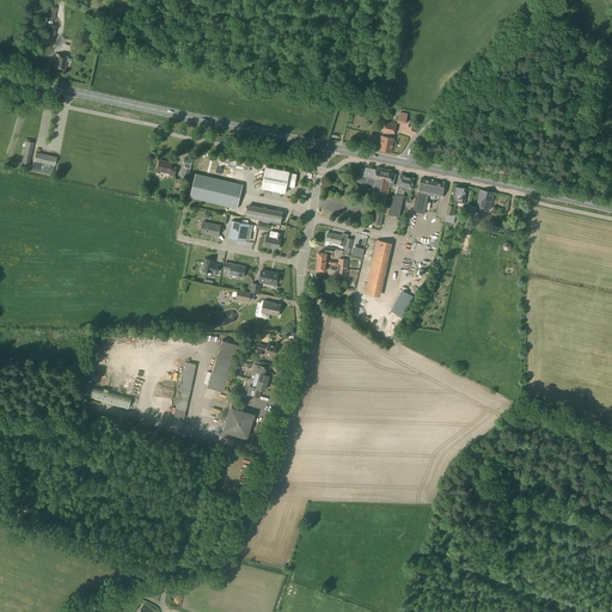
[(53,43),(56,26),(43,24),(40,41),(53,43)]
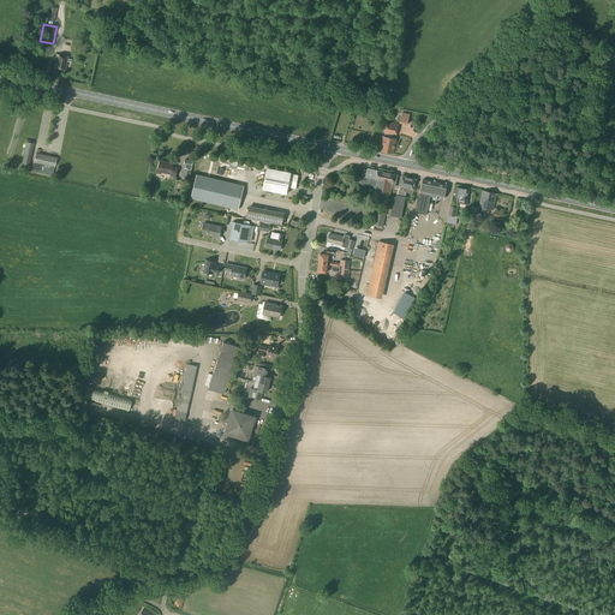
[(66,70),(69,58),(57,54),(53,67),(66,70)]
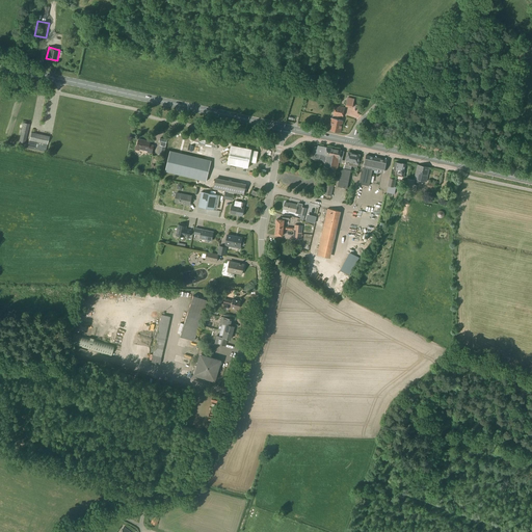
[(343,118),(345,107),(335,106),(333,116),(343,118)]
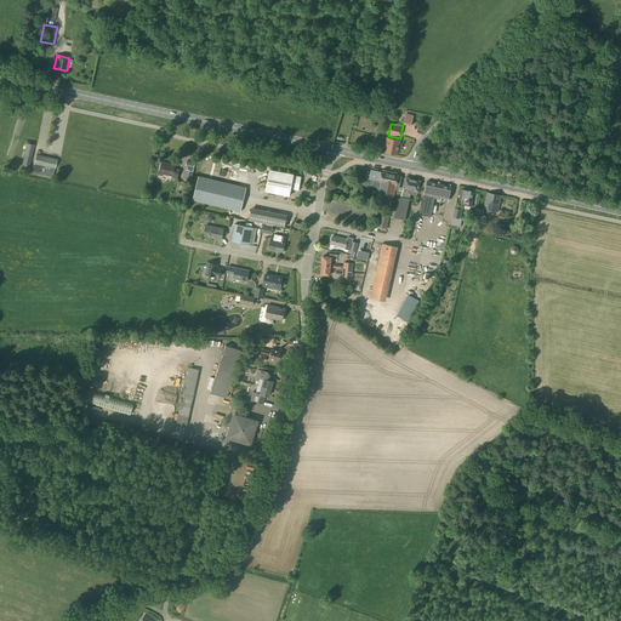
[(397,154),(400,141),(387,138),(385,147),(386,147),(386,152),(397,154)]
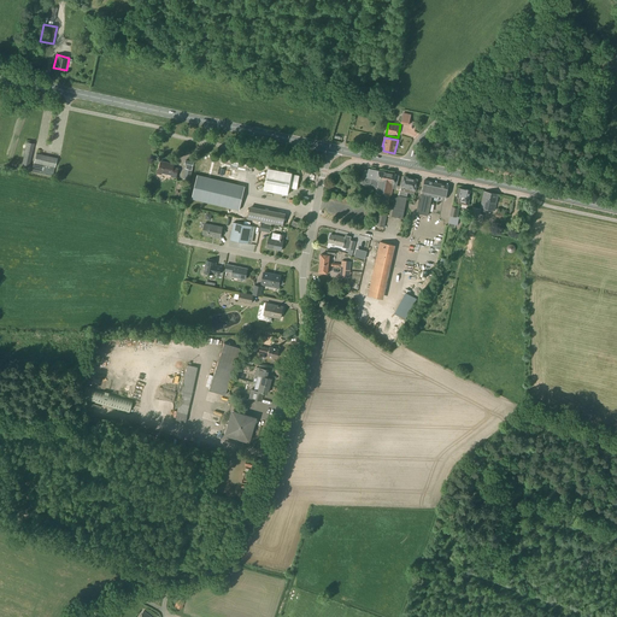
[(29,168),(34,144),(27,142),(22,166),(29,168)]
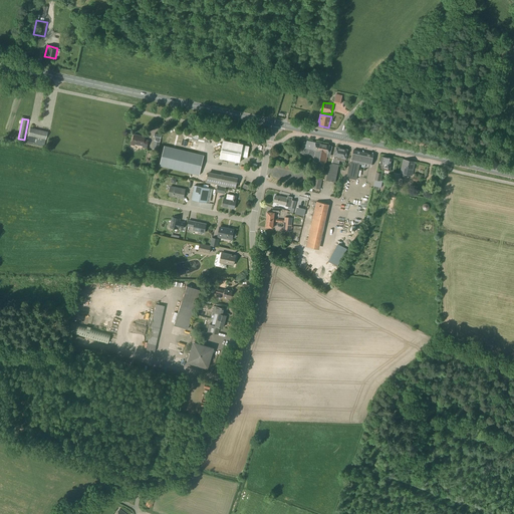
[(30,129),(27,129),(25,134),(29,134),(29,135),(28,135),(26,144),(43,147),(46,134),(35,132),(35,130),(30,129)]
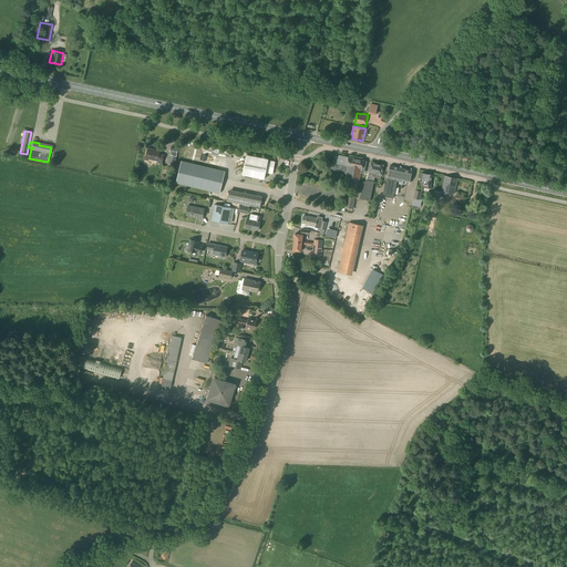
[(162,164),(164,155),(160,154),(160,152),(154,151),(154,150),(147,148),(146,156),(150,157),(150,160),(157,161),(157,163),(162,164)]
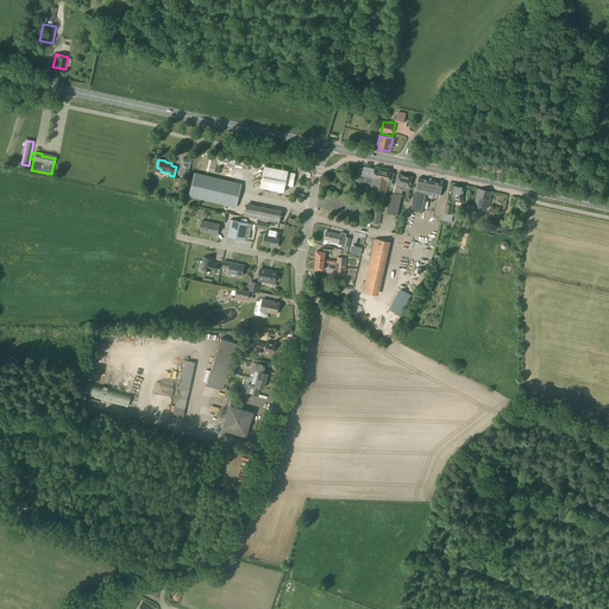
[(293,187),(295,174),(288,173),(288,171),(265,167),(261,188),(284,193),(286,186),(293,187)]
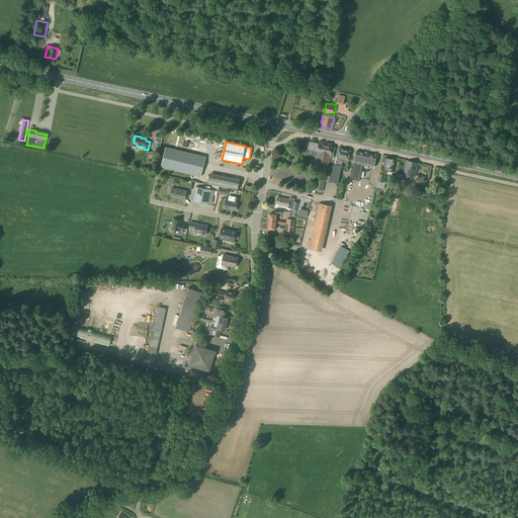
[(335,148),(310,142),(310,144),(308,144),(307,144),(307,146),(306,147),(304,154),(305,155),(310,156),(311,155),(315,156),(316,158),(317,158),(316,163),(329,165),(330,158),(332,159),(335,148)]
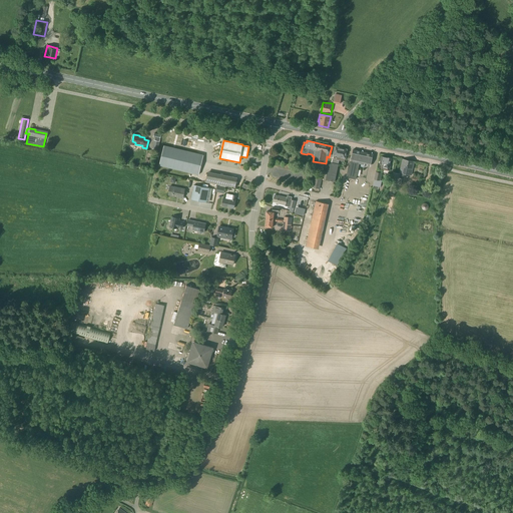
[(198,175),(203,154),(164,145),(159,165),(198,175)]
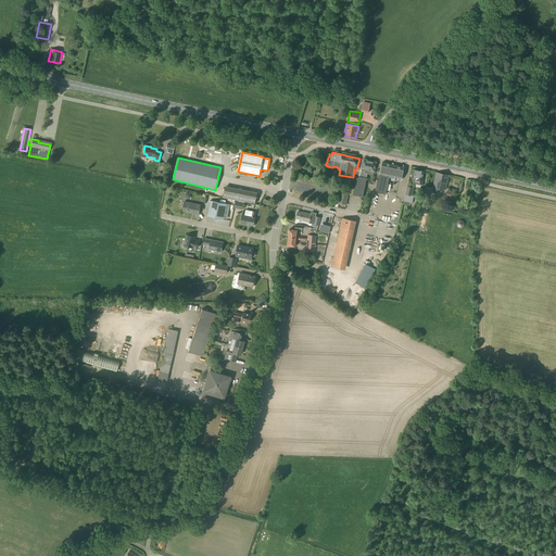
[(362,168),(361,173),(359,176),(356,179),(353,196),(363,198),(367,178),(367,174),(374,175),(374,172),(376,162),(364,159),(362,168)]
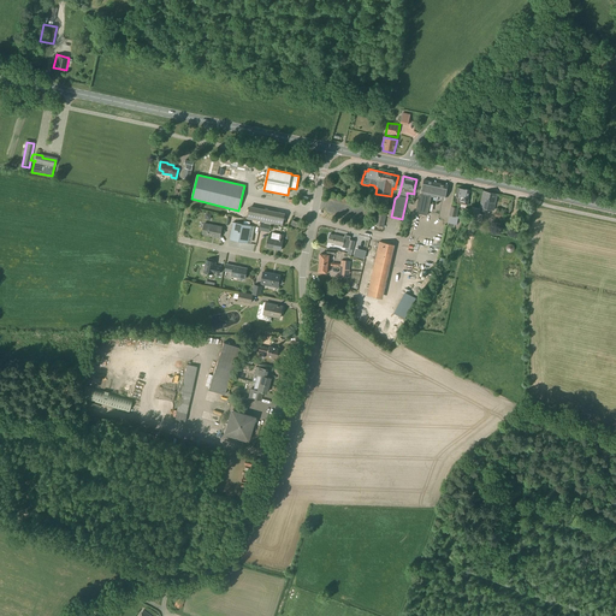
[(444,200),(448,185),(424,179),(421,194),(420,194),(415,213),(427,215),(431,196),(433,197),(433,200),(437,201),(438,197),(444,200)]
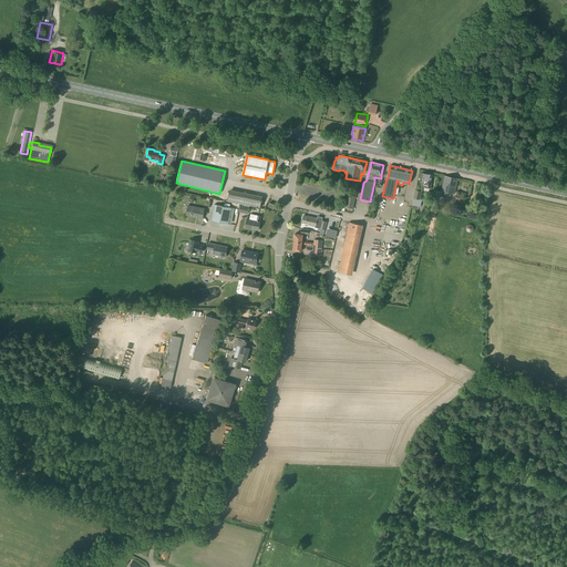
[(421,187),(431,189),(432,184),(430,184),(432,175),(421,173),(420,182),(422,182),(421,187)]
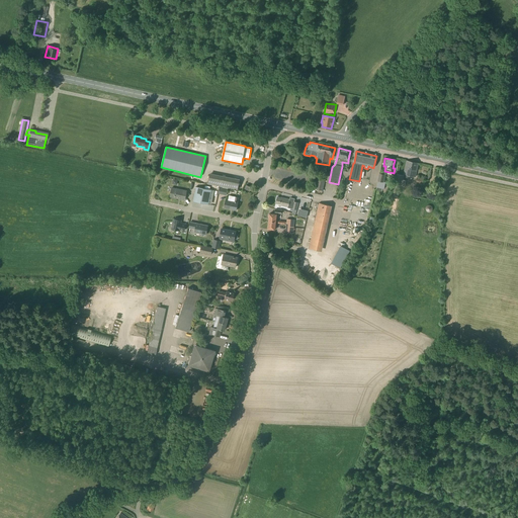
[(415,177),(417,171),(418,163),(407,161),(404,174),(415,177)]
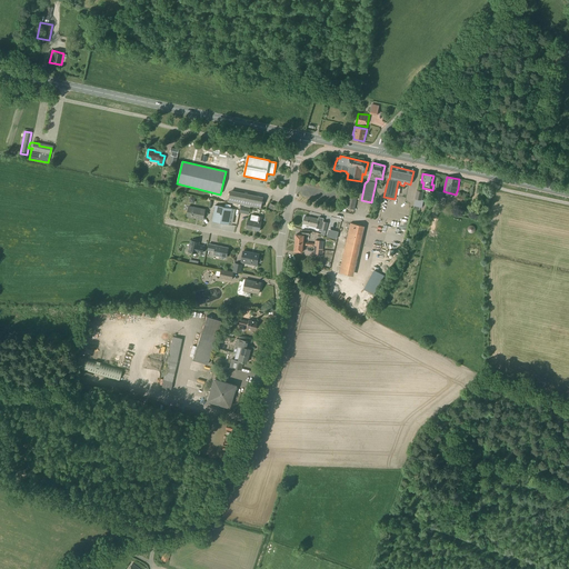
[(261,208),(263,197),(230,190),(228,201),(261,208)]
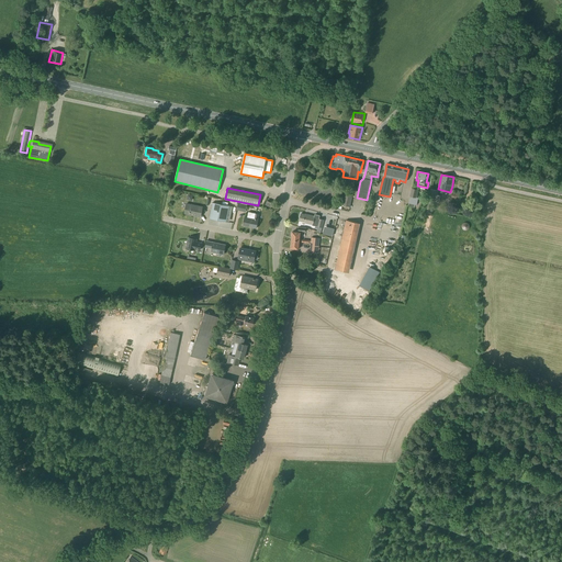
[(416,205),(418,198),(416,198),(418,190),(412,188),(409,197),(411,197),(408,203),(416,205)]
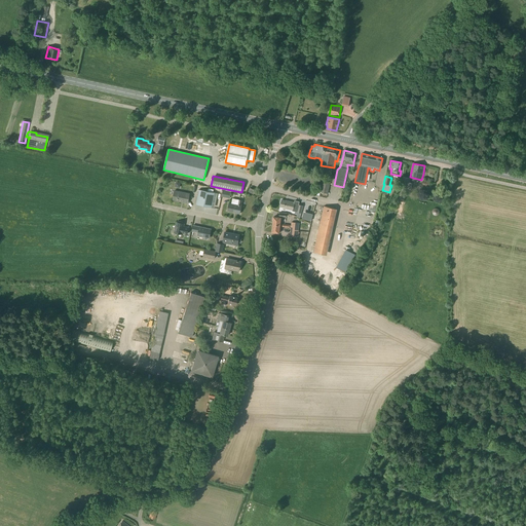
[(408,188),(410,178),(403,177),(402,180),(401,180),(400,186),(401,186),(401,187),(408,188)]
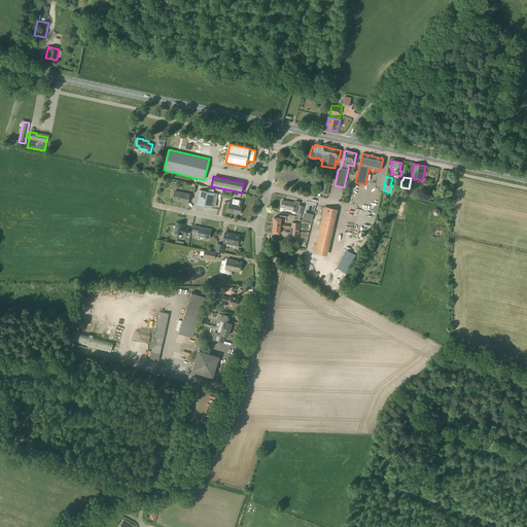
[(329,184),(323,182),(319,182),(318,187),(322,188),(321,189),(321,192),(328,194),(328,189),(329,184)]
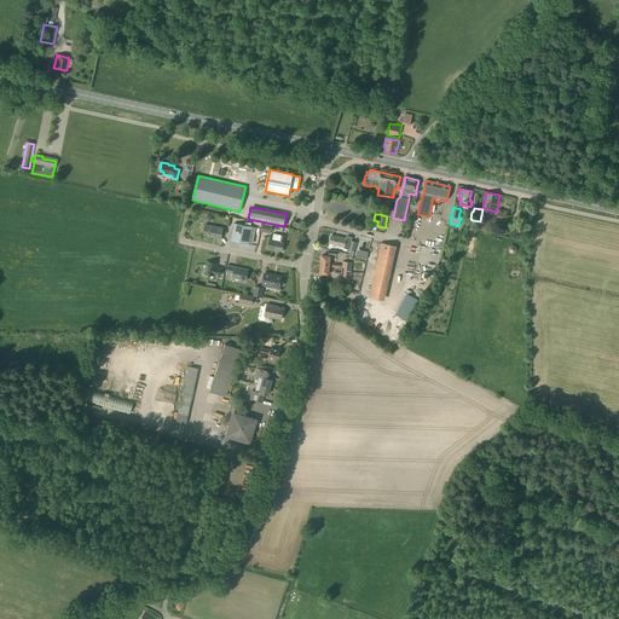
[(249,244),(253,227),(233,224),(230,241),(249,244)]
